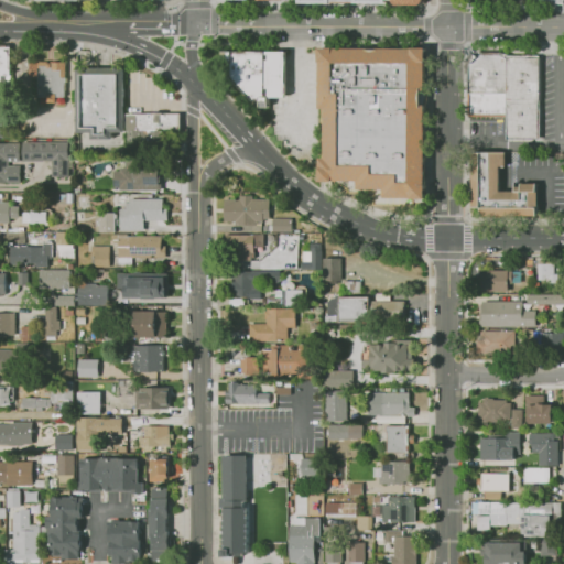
[(0,47),(10,47),(10,76),(0,76),(0,47)]
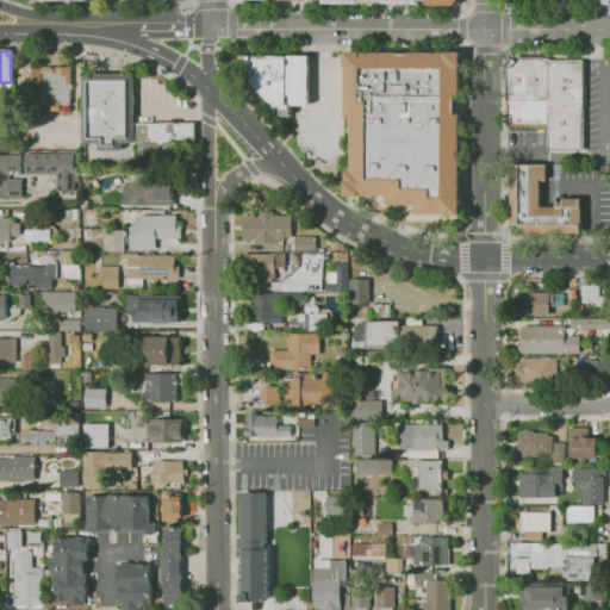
[(348,54),(461,53),(461,217),(416,217),(416,206),(387,207),(387,198),(348,198),(348,54)]
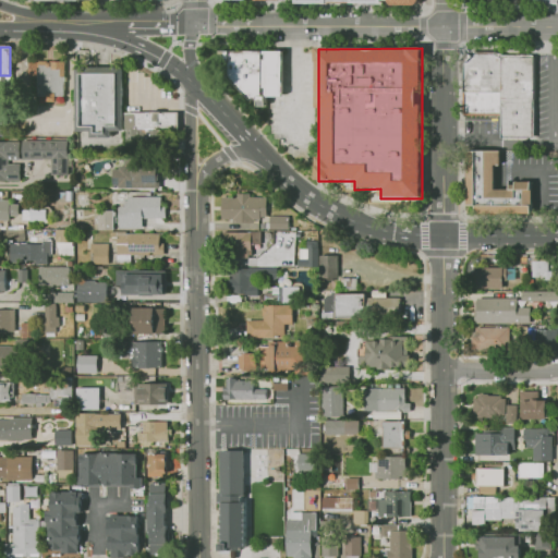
[(220,51),(283,51),(282,98),(267,98),(267,107),(258,107),(258,98),(250,99),(219,70),(220,51)]
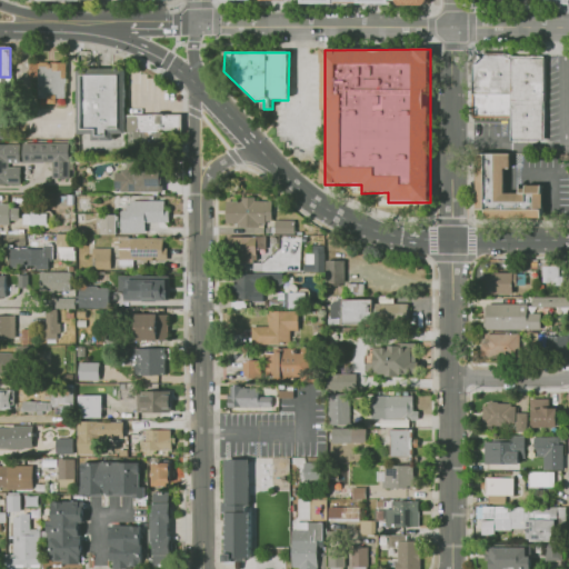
[(473,62),(479,53),(506,52),(513,57),(547,57),(546,141),(511,141),(512,117),(472,117),(473,62)]
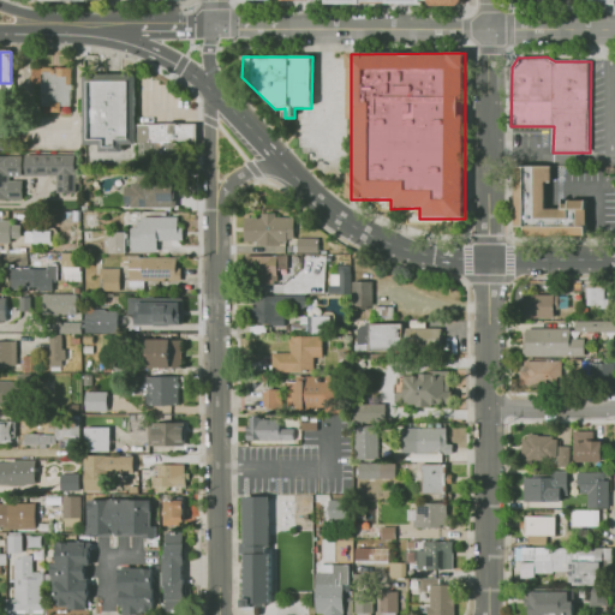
[(33,69),(71,69),(71,114),(41,114),(41,87),(33,87),(33,69)]
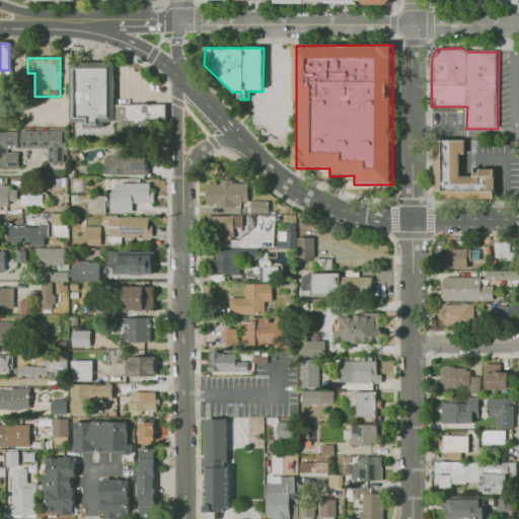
[(69,63),(114,63),(114,123),(102,122),(102,128),(82,128),(82,123),(69,123),(69,63)]
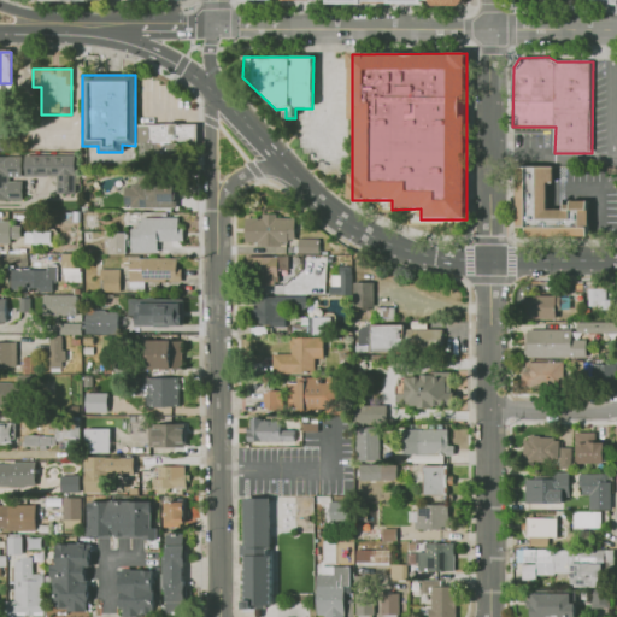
[(139,124),(197,123),(197,145),(177,145),(177,157),(139,158),(139,124)]
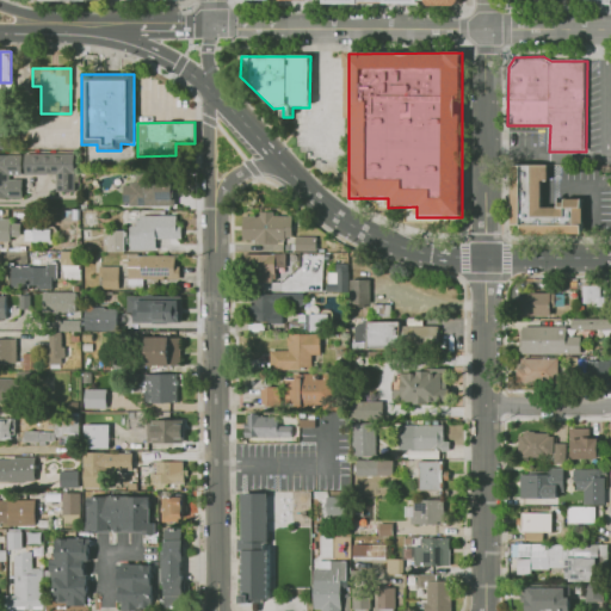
[(24,154),(73,153),(73,192),(62,192),(62,173),(24,174),(24,154)]
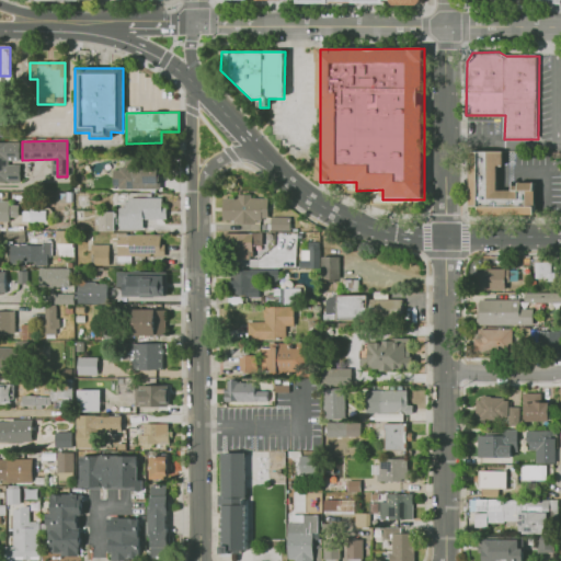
[(19,142),(0,142),(0,181),(19,181),(19,164),(9,164),(9,161),(19,161),(19,142)]
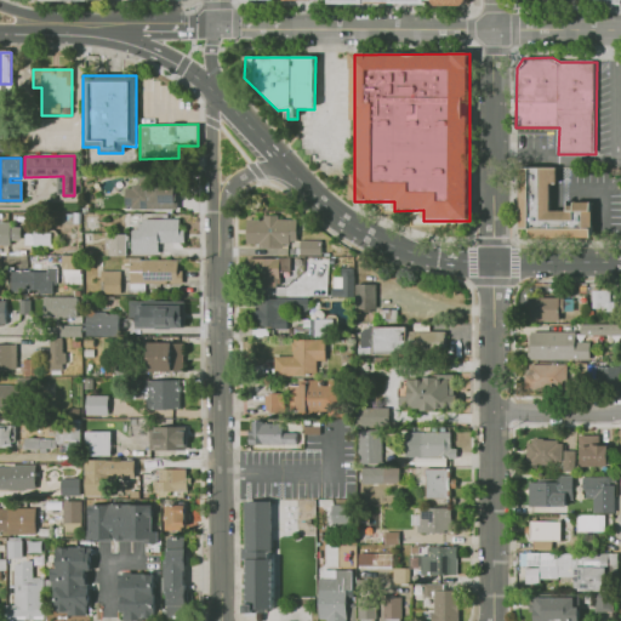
[(522,169),(558,169),(558,183),(551,184),(551,210),(568,211),(569,204),(593,204),(592,239),(530,240),(530,231),(522,229),(522,169)]
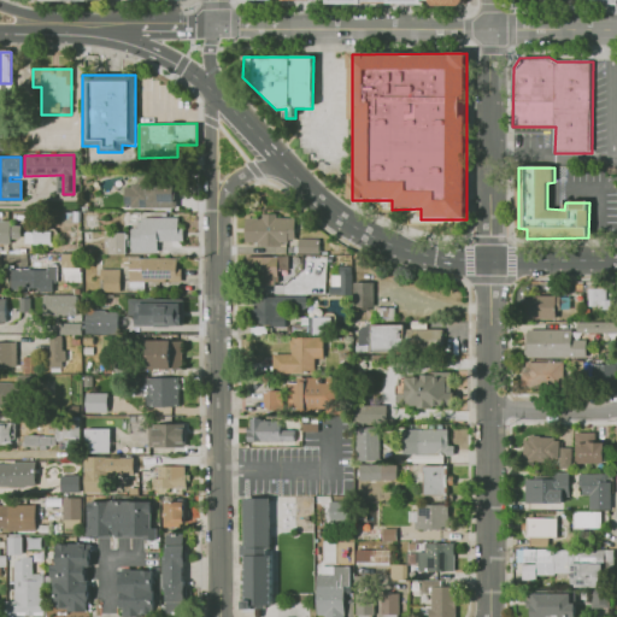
[(123,207),(176,207),(176,186),(124,186),(123,207)]
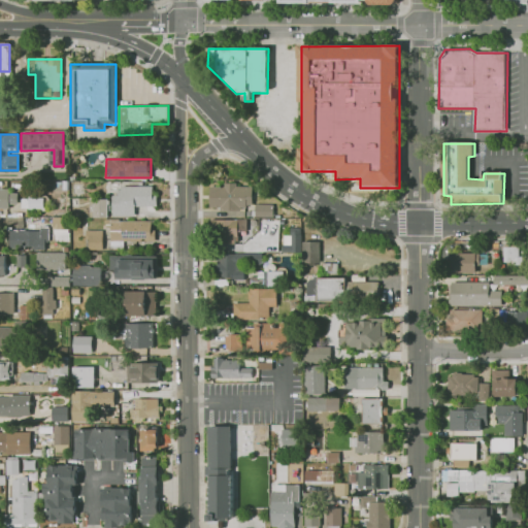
[(252,205),(243,205),(243,210),(222,210),(222,206),(211,206),(211,189),(223,190),(223,185),(236,185),(236,189),(252,189),(252,205)]
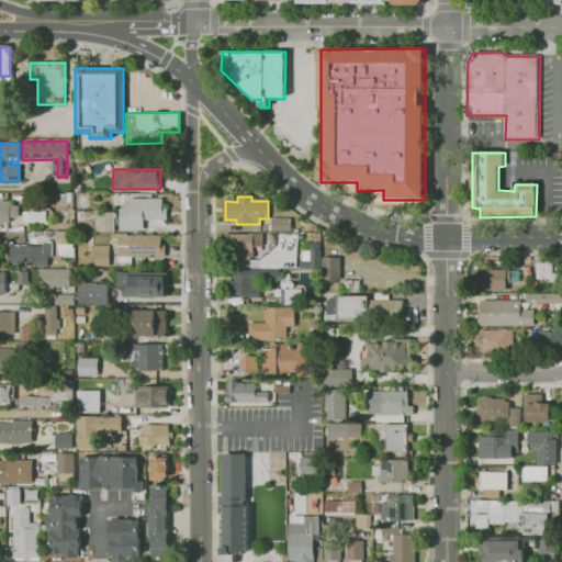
[(119,229),(166,231),(166,209),(163,209),(163,198),(127,198),(127,210),(119,209),(119,229)]
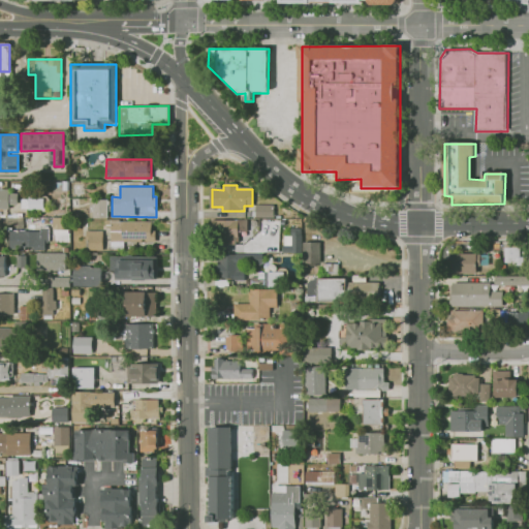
[(0,207),(7,208),(7,205),(17,205),(17,197),(7,196),(7,191),(0,190),(0,207)]
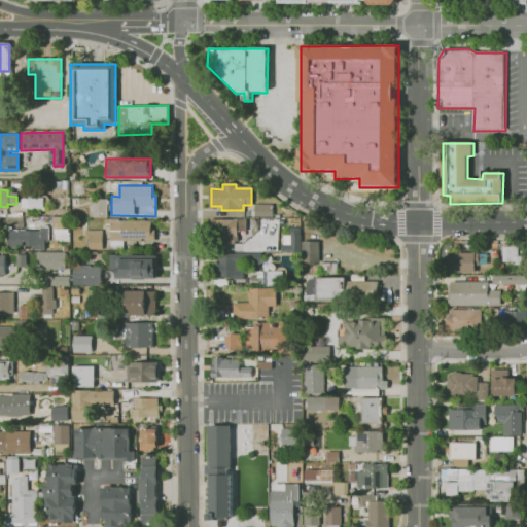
[(89,198),(89,217),(107,217),(107,198),(89,198)]
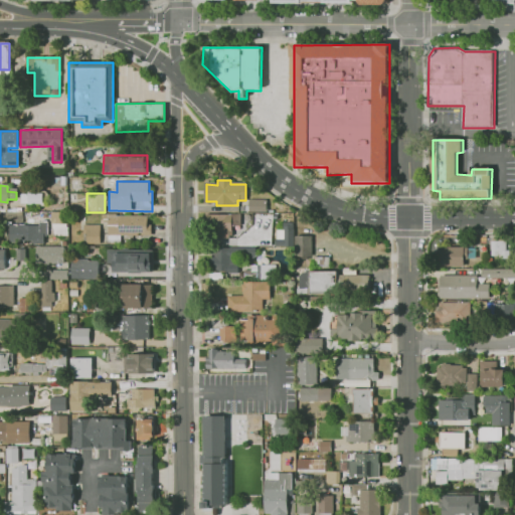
[(27,202),(41,202),(42,194),(27,194),(27,202)]
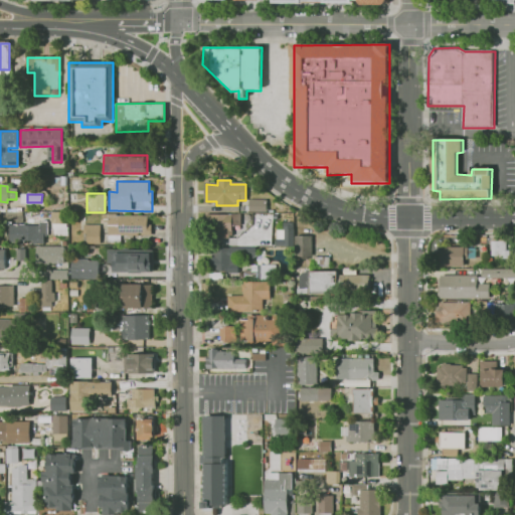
[(249,212),(268,212),(268,199),(249,199),(249,212)]
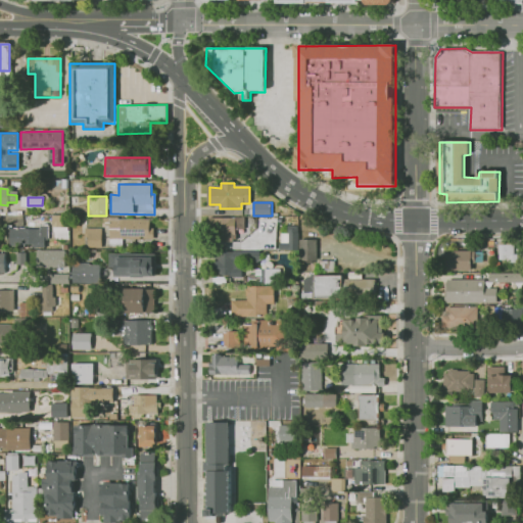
[(70,214),(69,228),(50,227),(50,212),(70,214)]
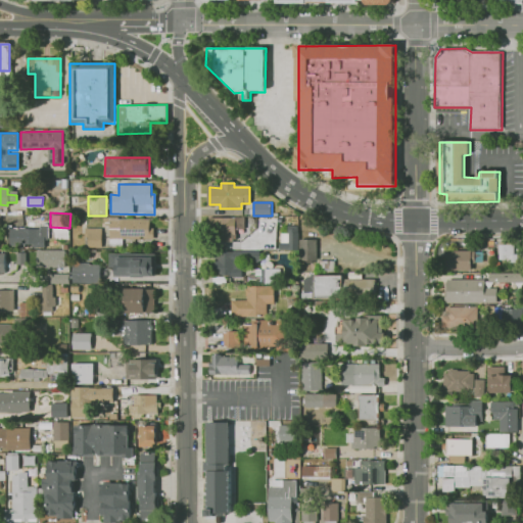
[(237,218),(237,242),(215,242),(215,218),(237,218)]
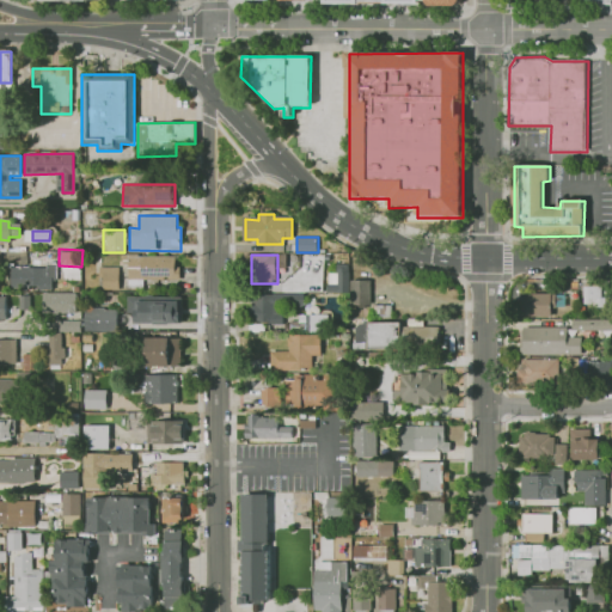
[(128,280),(179,281),(179,258),(128,258),(128,280)]
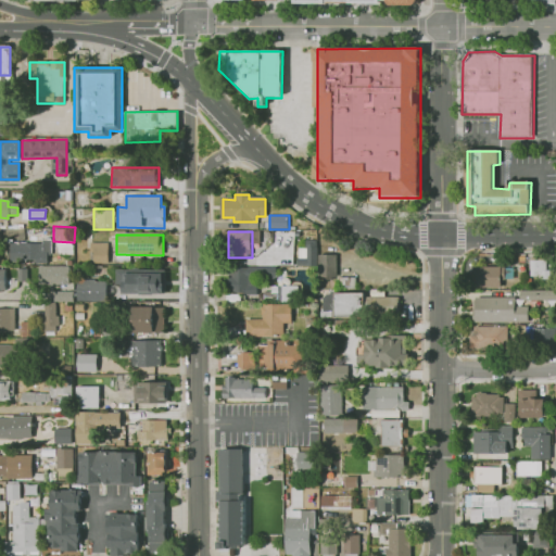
[(9,241),(43,241),(42,263),(9,263),(9,241)]
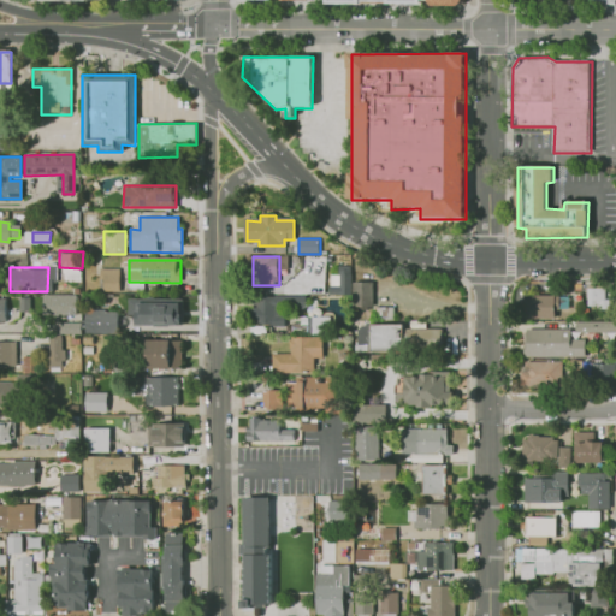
[(118,270),(119,291),(100,292),(99,270),(118,270)]
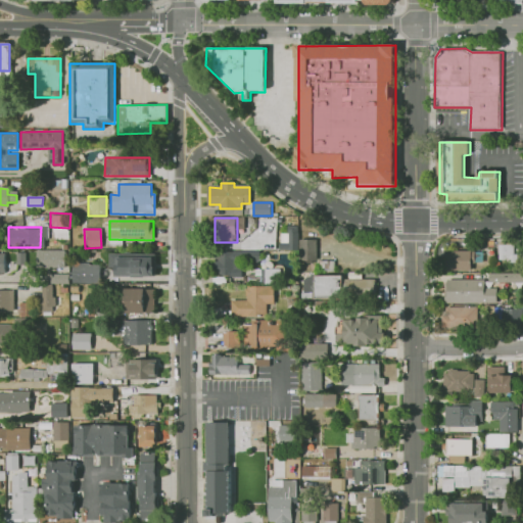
[(282,230),(281,250),(296,250),(296,230),(282,230)]
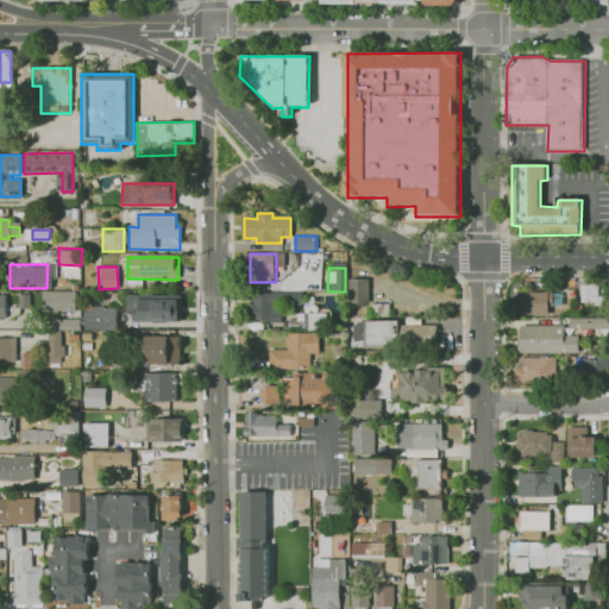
[(351,278),(351,305),(368,306),(369,280),(351,278)]
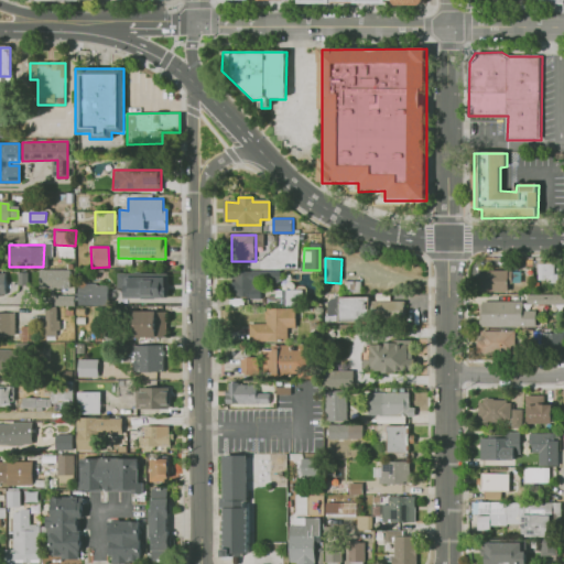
[(528,258),(553,258),(553,280),(538,280),(538,269),(528,269),(528,258)]
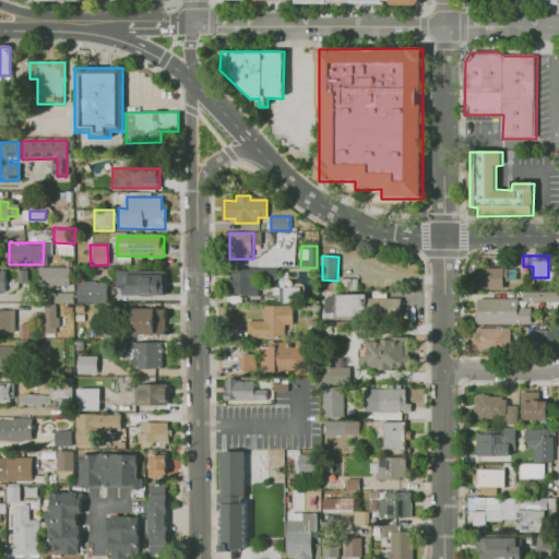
[(477,268),(515,268),(515,278),(503,278),(503,288),(477,288),(477,268)]
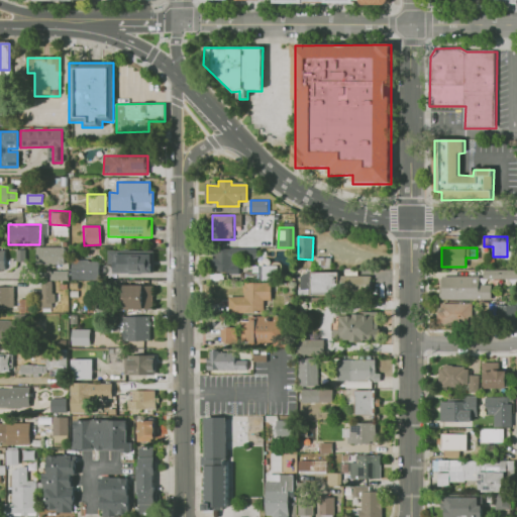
[(33,265),(64,265),(64,248),(33,248),(33,265)]
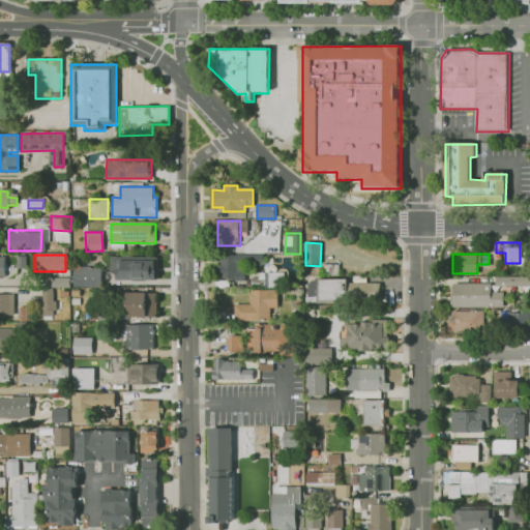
[(217,280),(244,280),(243,262),(261,262),(260,255),(216,255),(217,280)]
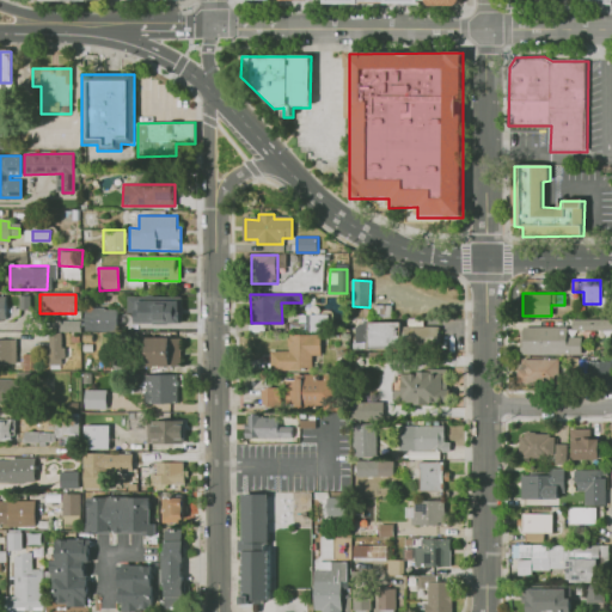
[(142,320),(184,320),(184,298),(142,297),(142,320)]
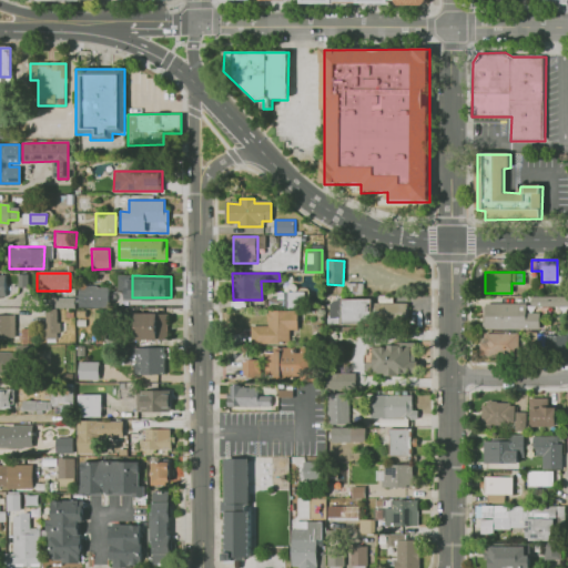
[(80,288),(108,288),(108,306),(79,306),(80,288)]
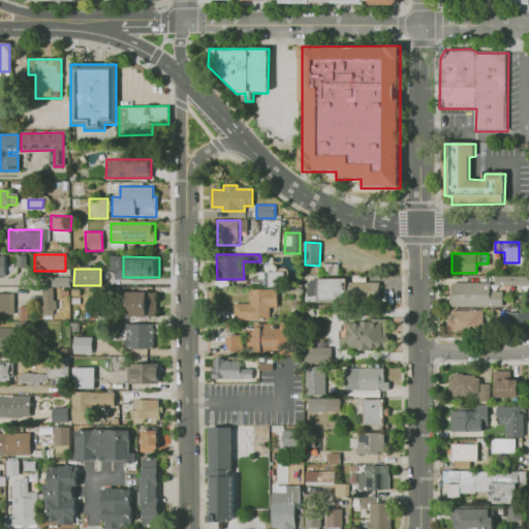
[(265,285),(284,286),(285,272),(266,271),(265,285)]
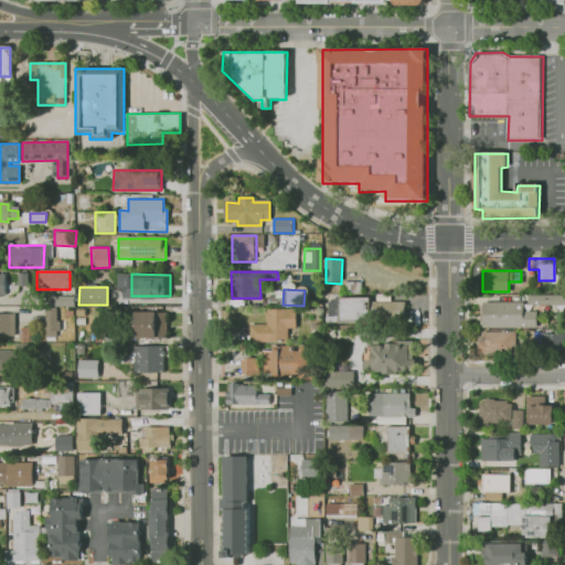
[(528,295),(562,295),(562,305),(528,305),(528,295)]
